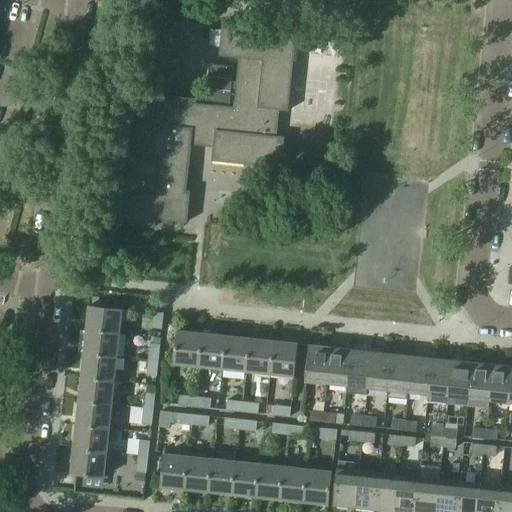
[(139,0),(138,12),(148,13),(149,0),(139,0)]
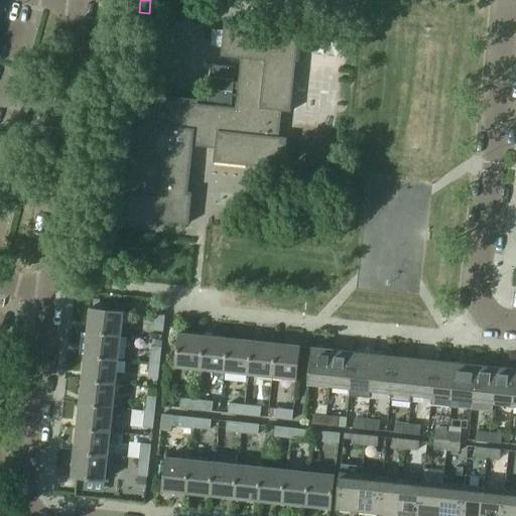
[(241,57),(239,84),(235,83),(237,67),(212,65),(208,102),(233,104),(234,88),(238,88),(236,108),(198,103),(199,99),(162,95),(162,92),(131,88),(124,154),(134,155),(130,194),(126,192),(122,224),(156,228),(157,220),(188,223),(192,191),(188,191),(194,145),(216,147),(214,161),(284,168),(287,137),(279,136),(282,110),(291,111),(299,29),(225,21),(224,30),(223,46),(222,55),(241,57)]
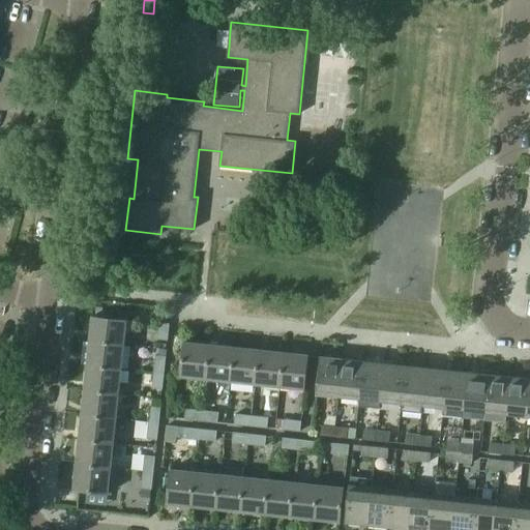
[(221,30),(218,47),(229,48),(230,31),(221,30)]
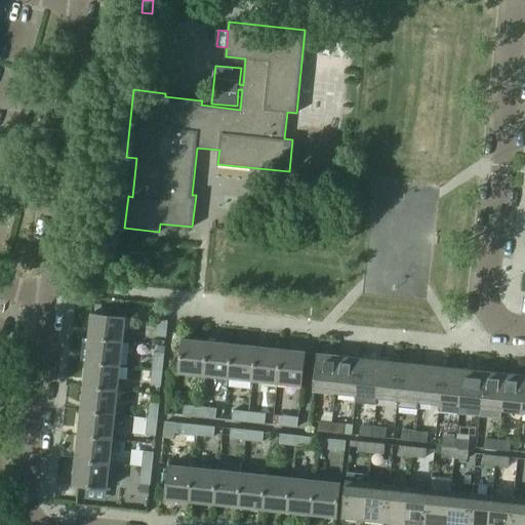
[(92,312),(89,337),(123,340),(126,316),(92,312)]
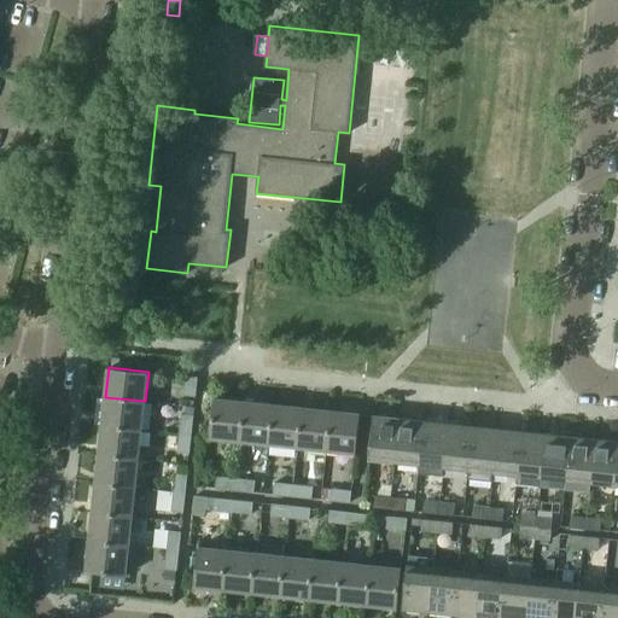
[(186,375),(184,395),(196,396),(198,377),(186,375)]
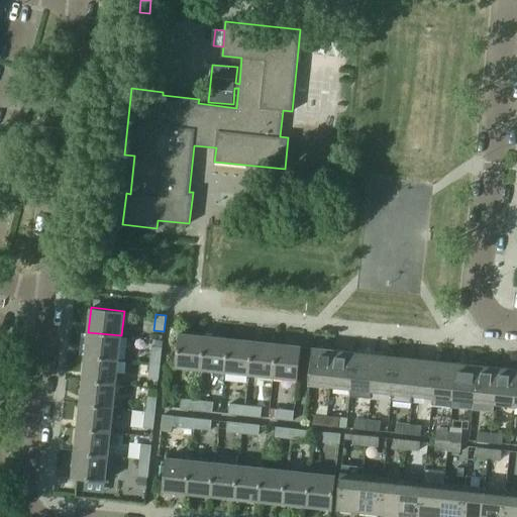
[(88,332),(86,356),(119,359),(121,335),(88,332)]
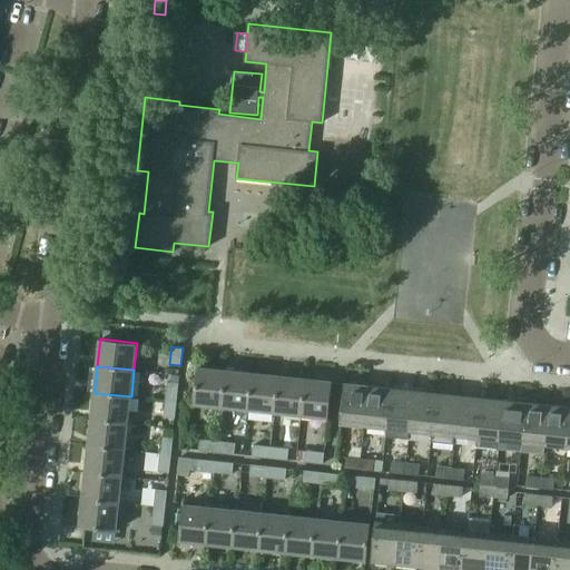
[(195,403),(222,406),(226,370),(198,366),(195,403)]
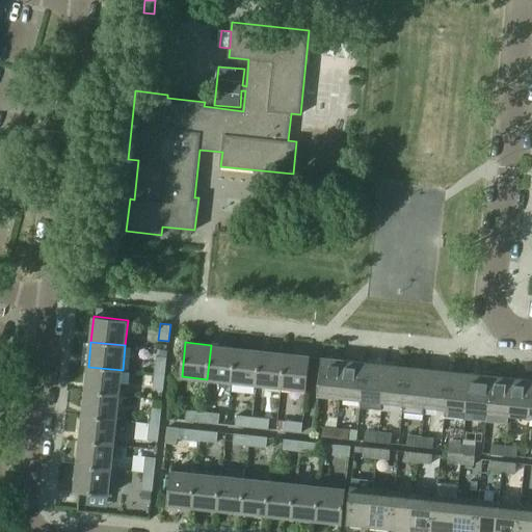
[(207,379),(232,382),(235,348),(211,345),(207,379)]
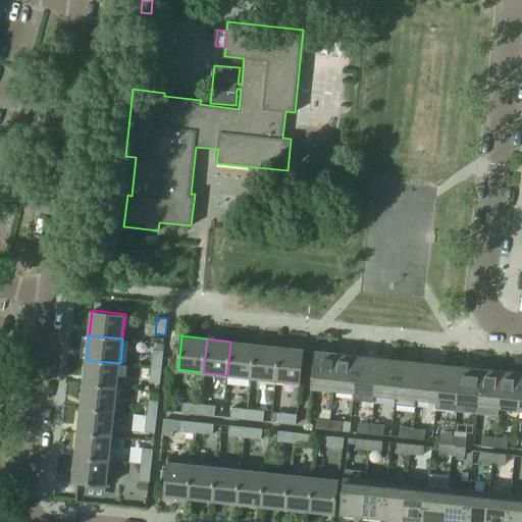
[(227,375),(252,377),(255,344),(230,342),(227,375)]
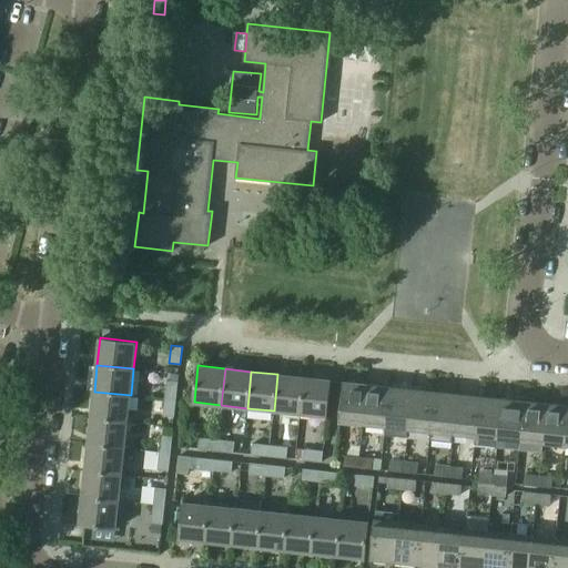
[(274,411),(301,414),(304,377),(277,374),(274,411)]
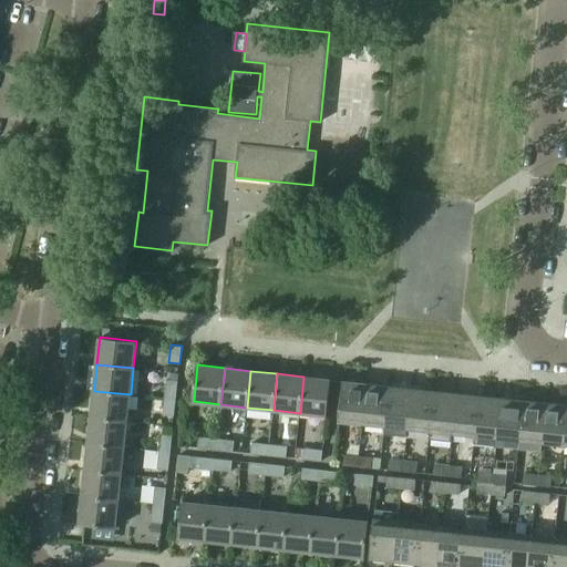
[(303,377),(300,413),(327,415),(331,379),(303,377)]
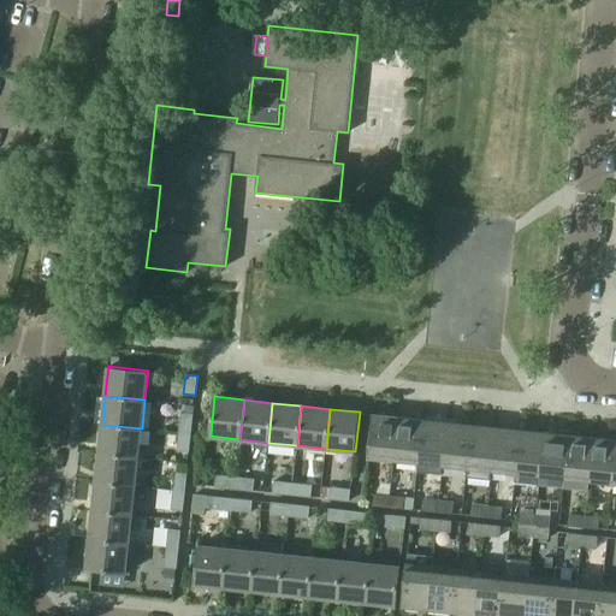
[(182,413),(179,433),(191,434),(194,414),(182,413)]
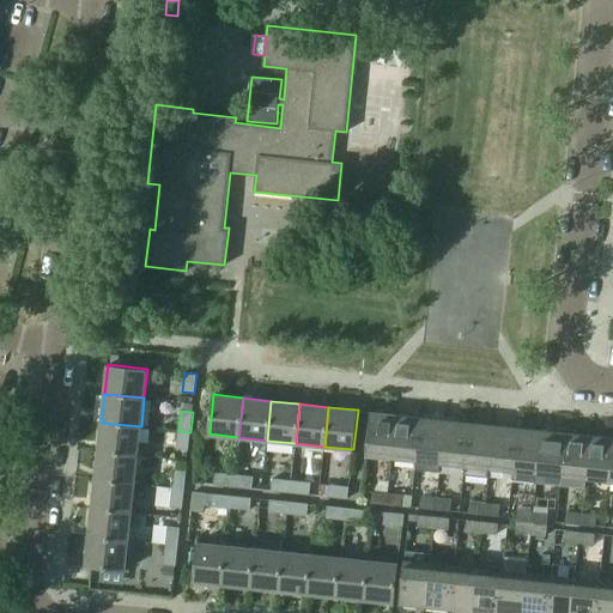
[(368,455),(393,457),(396,414),(371,412),(368,455)]
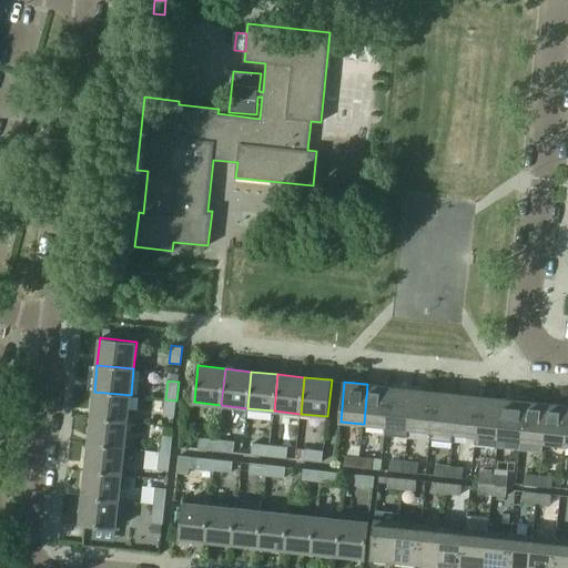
[(364,424),(386,426),(391,387),(367,384),(364,424)]
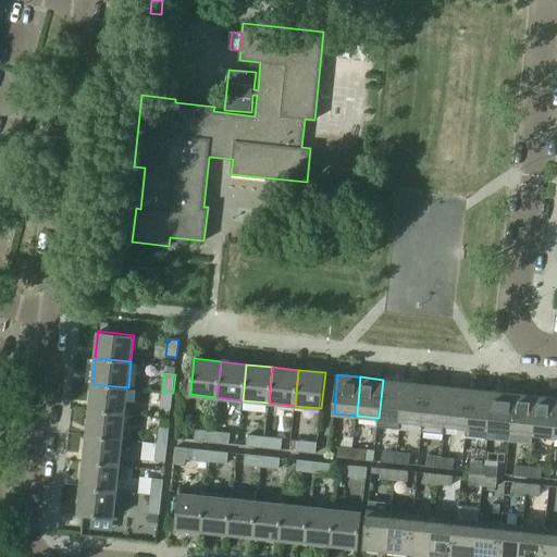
[(379,418),(400,420),(405,382),(383,380),(379,418)]
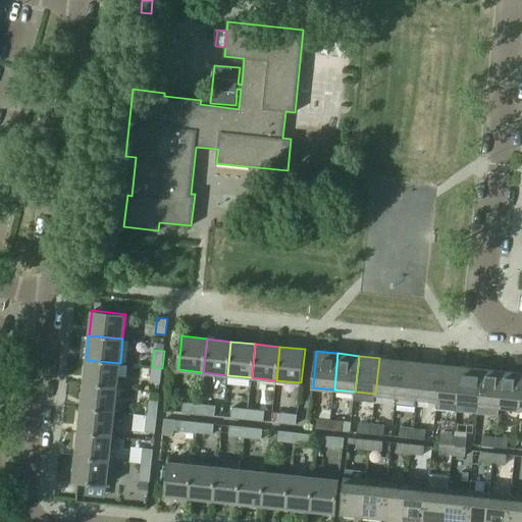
[(375,394),(396,396),(400,360),(379,358),(375,394)]
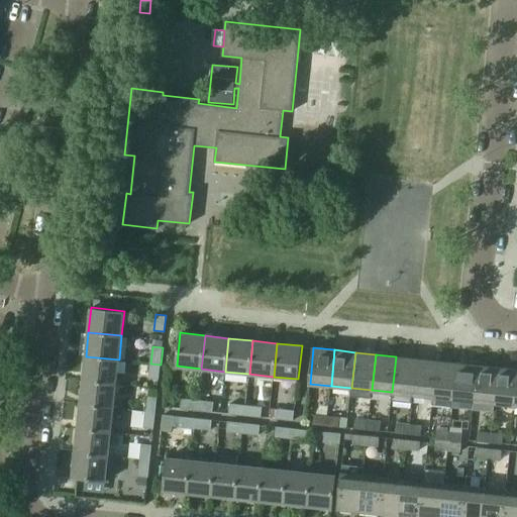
[(86,356),(83,381),(116,384),(119,359),(86,356)]
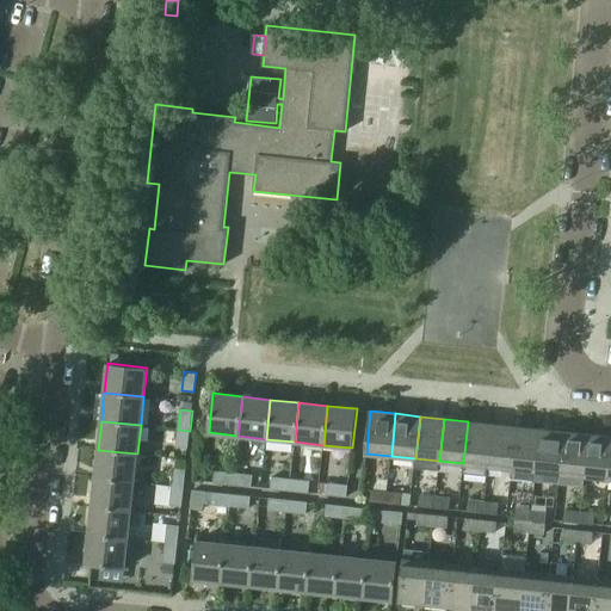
[(487,475),(488,467),(493,424),(468,421),(463,463),(463,473),(487,475)]
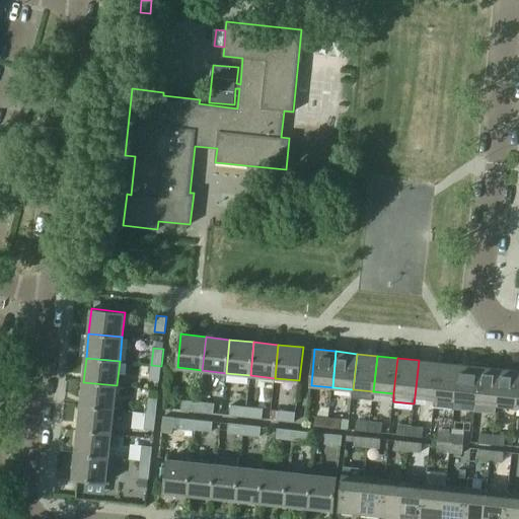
[(415,396),(435,398),(439,362),(419,360),(415,396)]
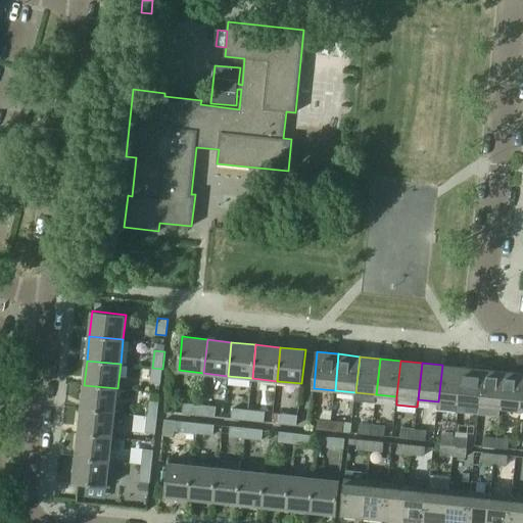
[(437,410),(459,412),(463,367),(442,365),(438,401),(437,410)]
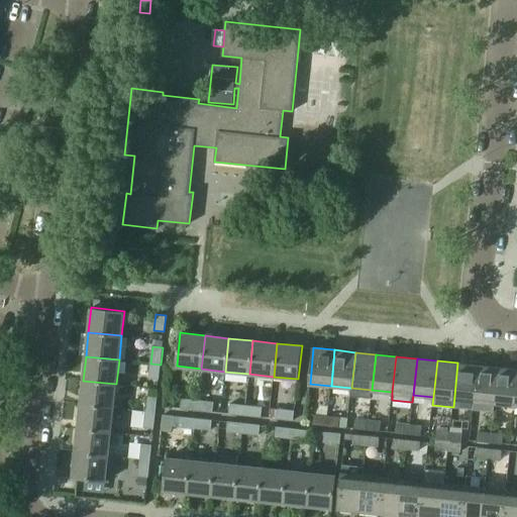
[(457,363),(453,407),(474,409),(478,366),(457,363)]
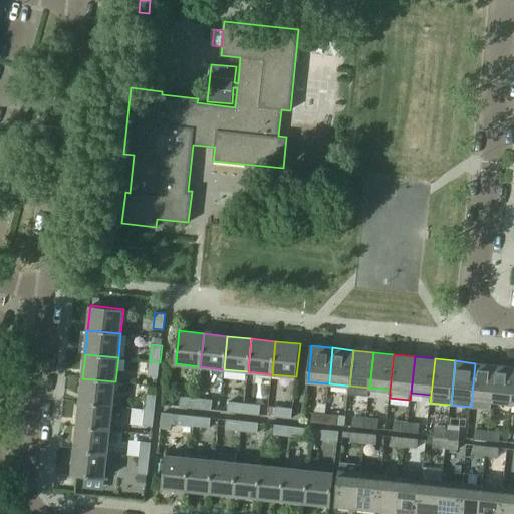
[(160,362),(150,361),(148,376),(158,377),(160,362)]
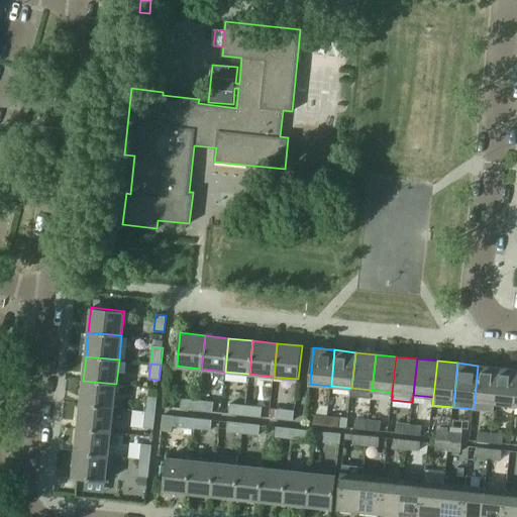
[(478,366),(474,409),(494,411),(495,403),(499,368),(478,366)]
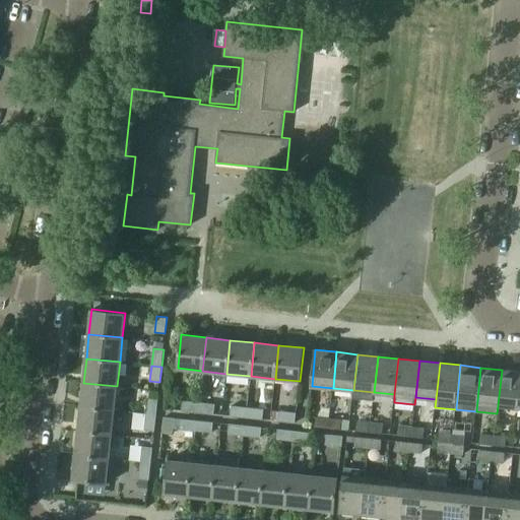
[(498,405),(518,407),(519,390),(519,371),(502,370),(498,405)]
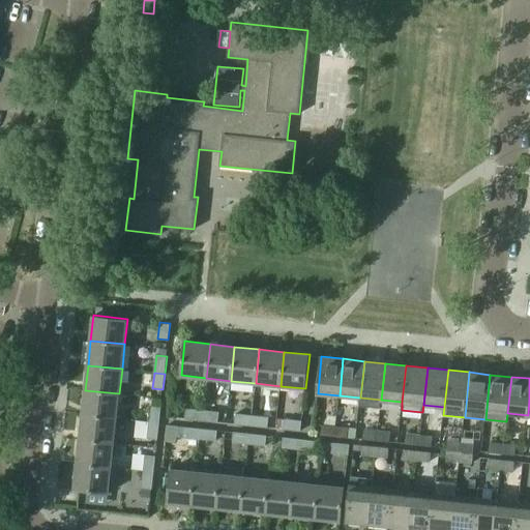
[(85,390),(83,414),(117,418),(119,393),(85,390)]
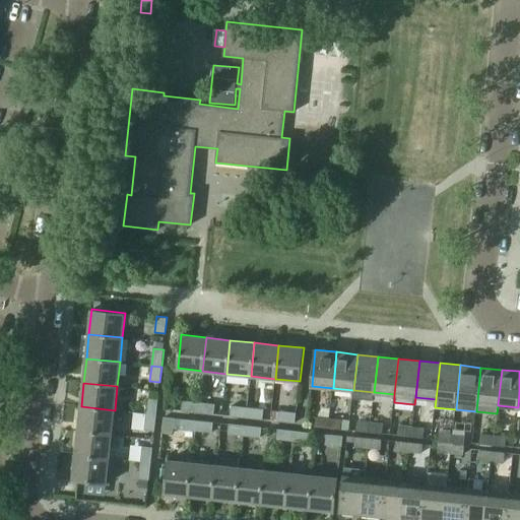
[(148,397),(146,413),(156,414),(157,399),(148,397)]
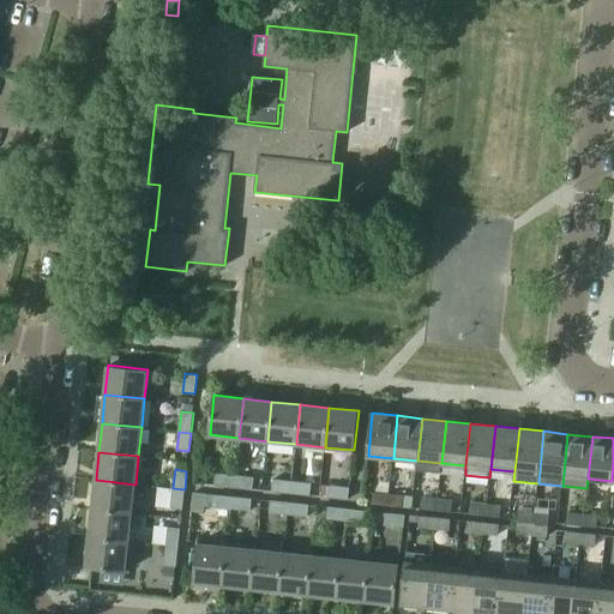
[(215,486),(234,487),(235,475),(216,474),(215,486)]
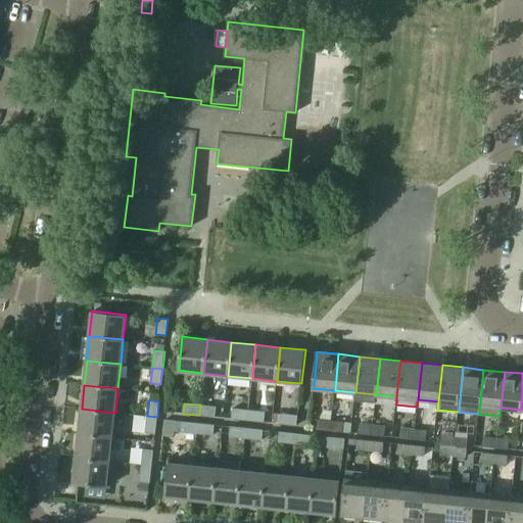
[(200,405),(199,415),(216,417),(217,407),(200,405)]
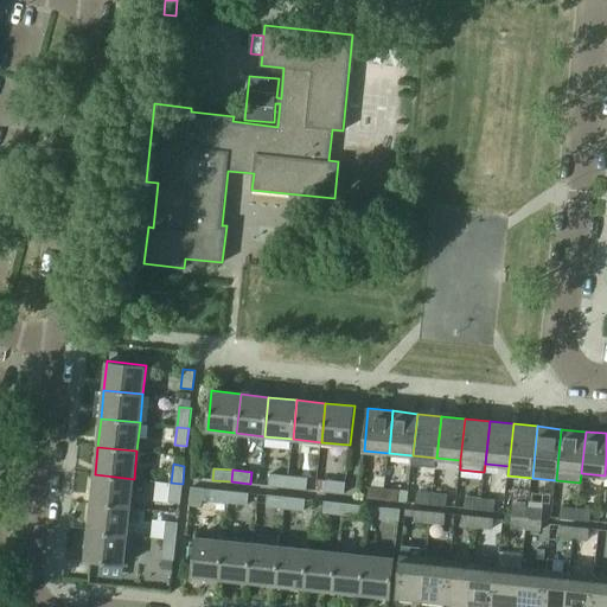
[(95,474),(91,503),(131,508),(134,479),(95,474)]
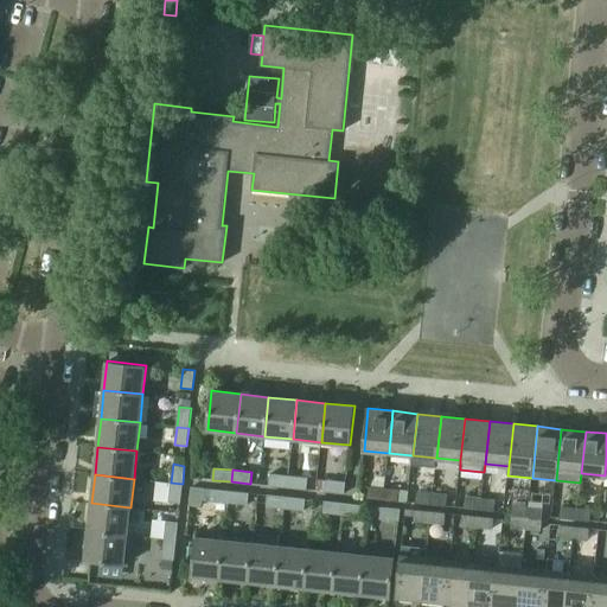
[(269,486),(287,487),(288,475),(270,474),(269,486)]
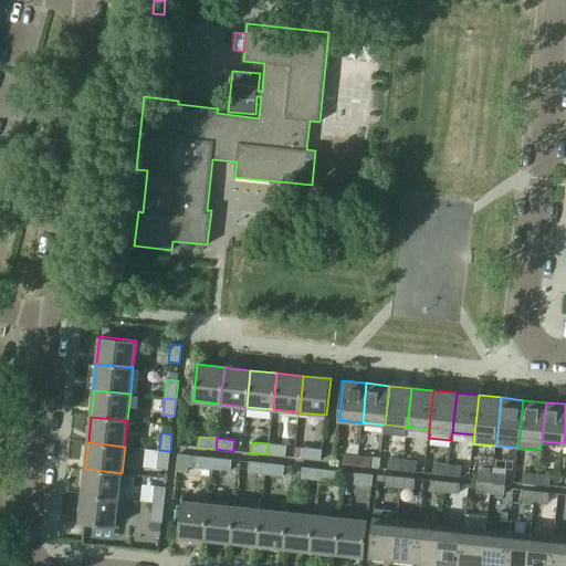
[(269,443),(268,454),(285,457),(286,446),(269,443)]
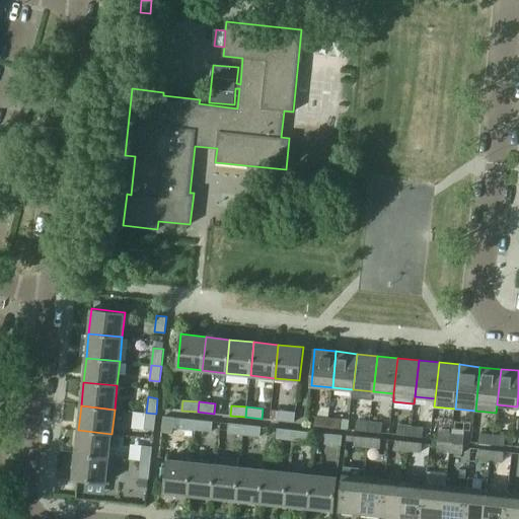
[(278,421),(294,422),(295,413),(280,411),(278,421)]
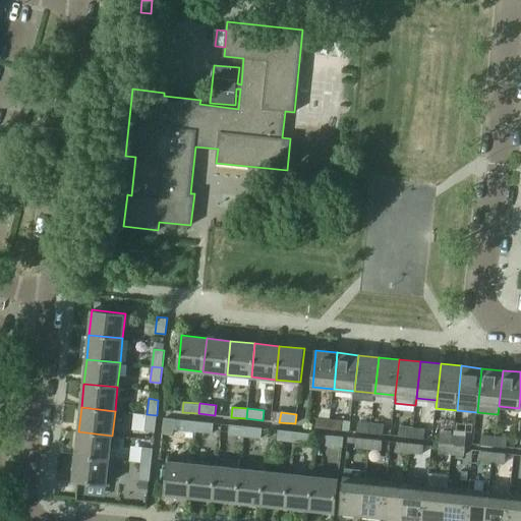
[(157,415),(147,414),(145,430),(155,431),(157,415)]
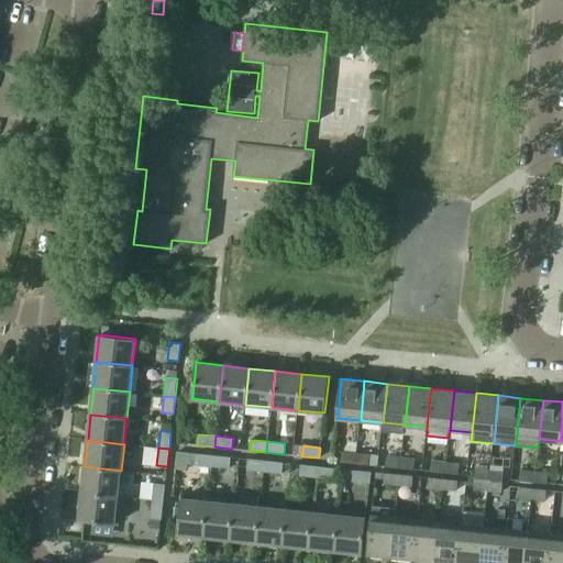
[(342,462),(355,463),(356,453),(343,451),(342,462)]
